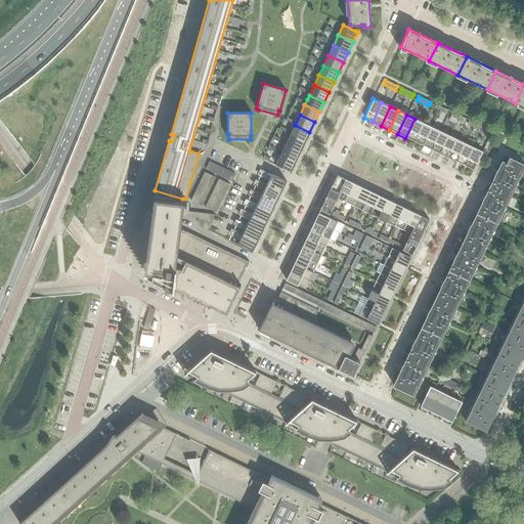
[(423,123),(415,119),(405,138),(413,142),(423,123)]
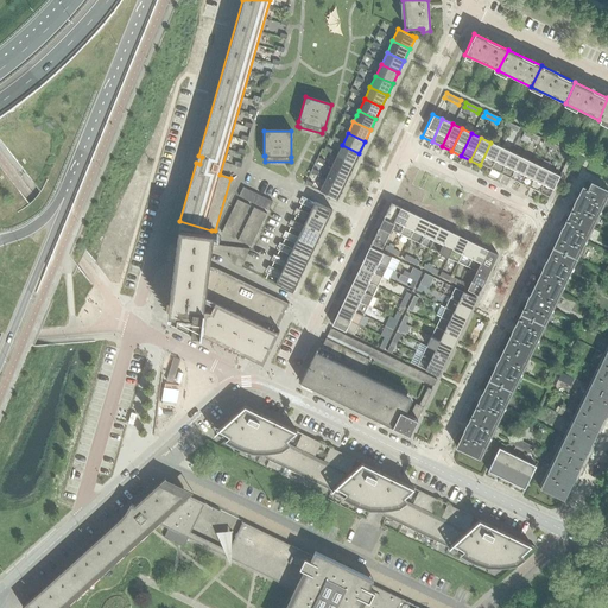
[(500,147),(491,143),(480,165),(489,169),(500,147)]
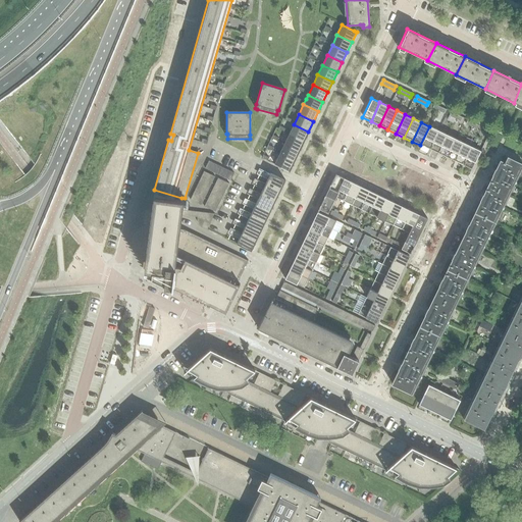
[(294,124),(289,135),(304,142),(308,132),(294,124)]
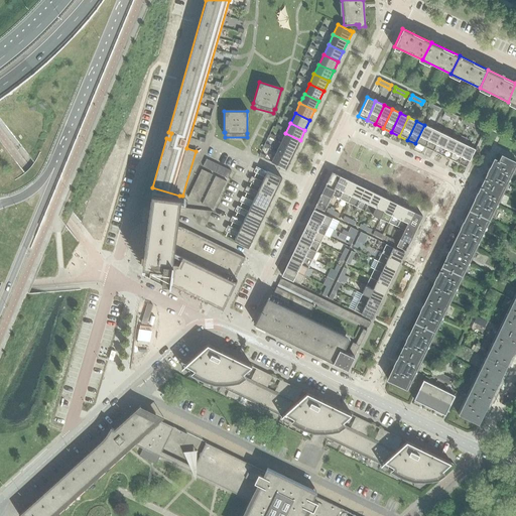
[(432,129),(424,125),(415,143),(423,147),(432,129)]
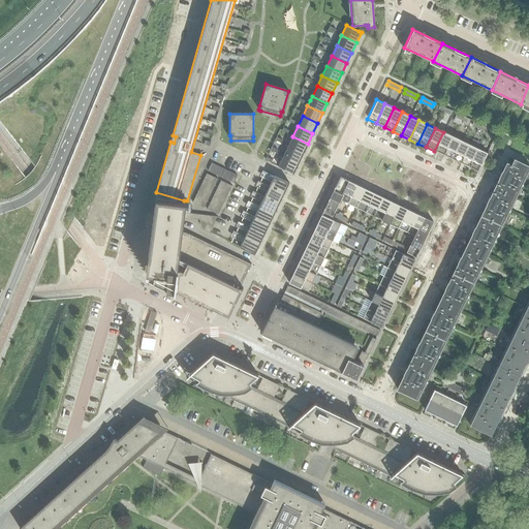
[(452,136),(443,132),(434,151),(443,155),(452,136)]
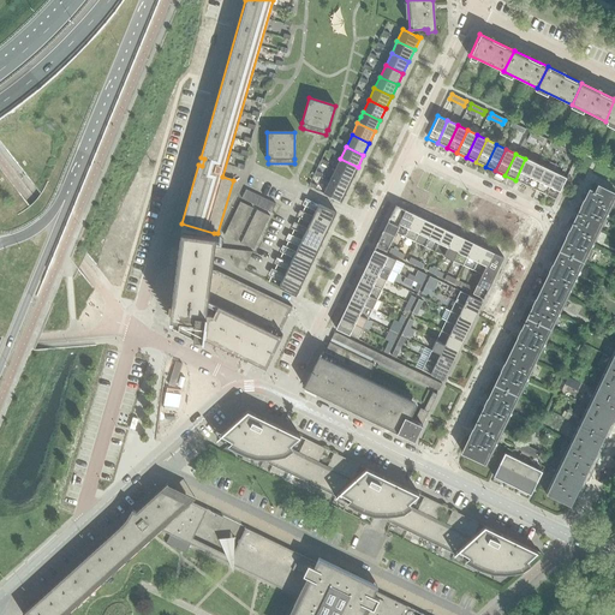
[(358,167),(340,159),(335,169),(352,178),(358,167)]
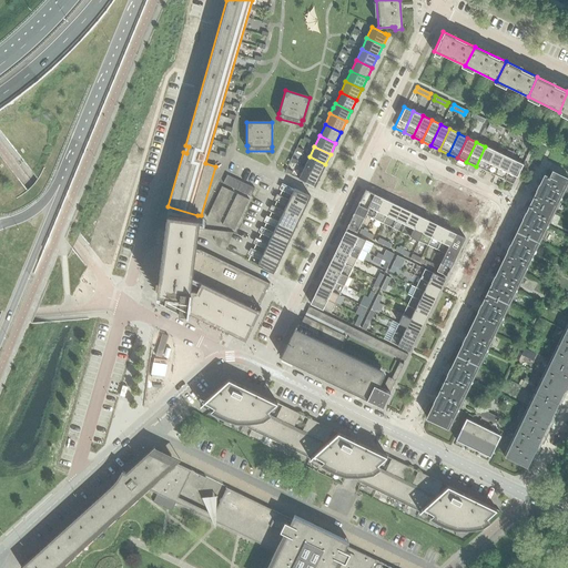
[(495,151),(485,146),(476,166),(485,171),(495,151)]
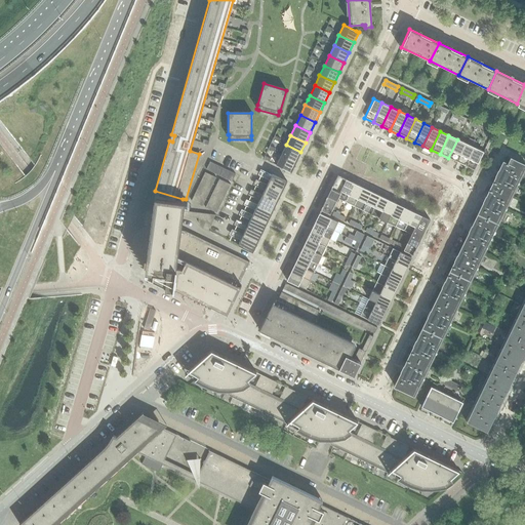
[(466,144),(457,139),(448,158),(456,162),(466,144)]
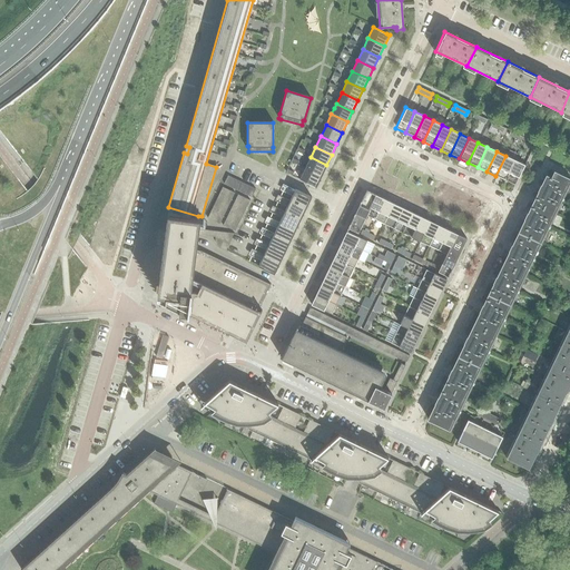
[(514,160),(505,156),(495,176),(504,180),(514,160)]
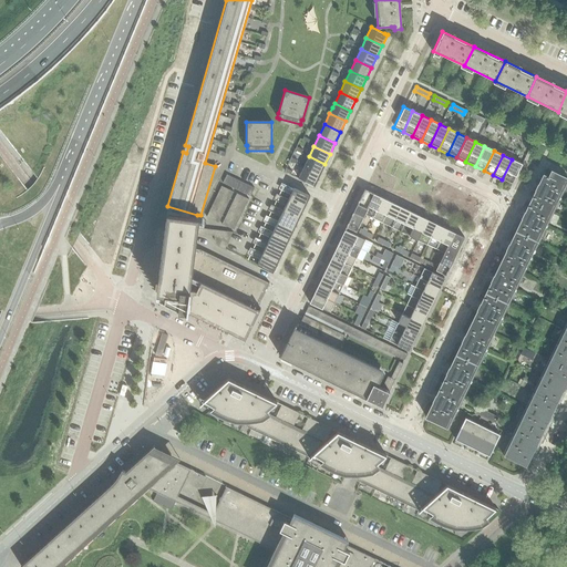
[(309,156),(303,167),(319,175),(325,164),(309,156)]
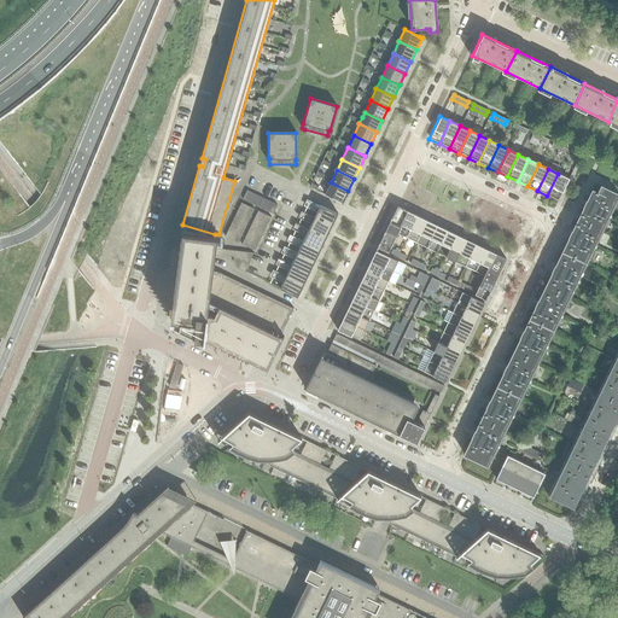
[(567,179),(558,174),(547,196),(557,200),(567,179)]
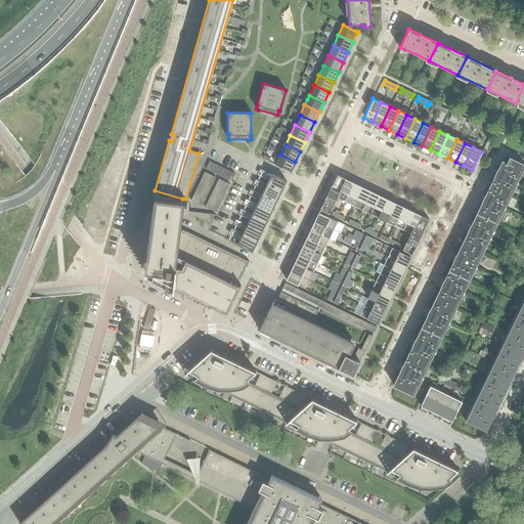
[(295,162),(280,155),(275,165),(290,172),(295,162)]
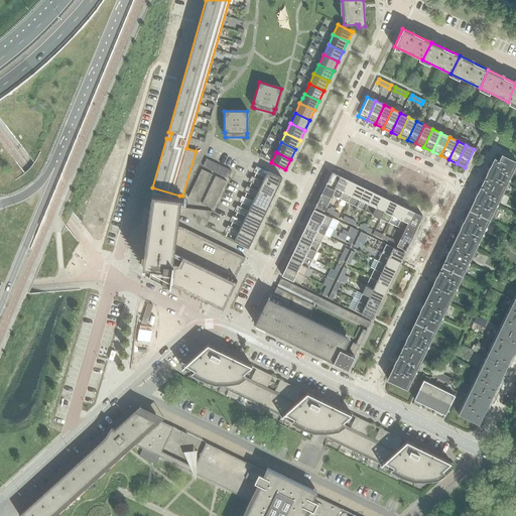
[(481,185),(499,195),(514,162),(502,156),(499,161),(493,159),(481,185)]
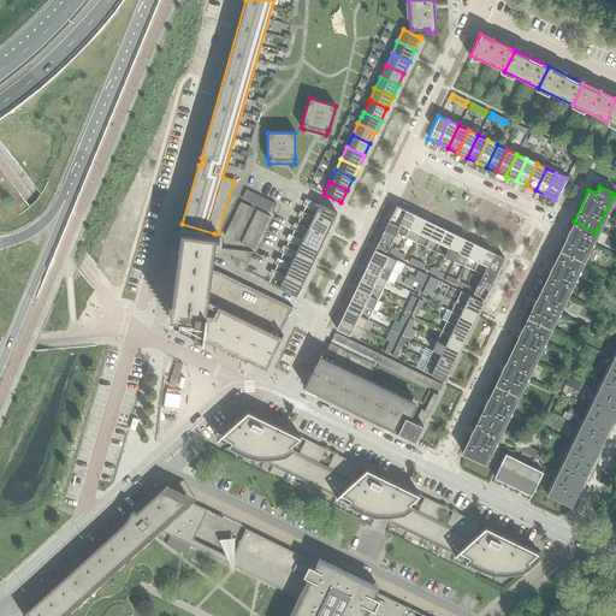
[(144,205),(159,208),(164,191),(149,188),(144,205)]
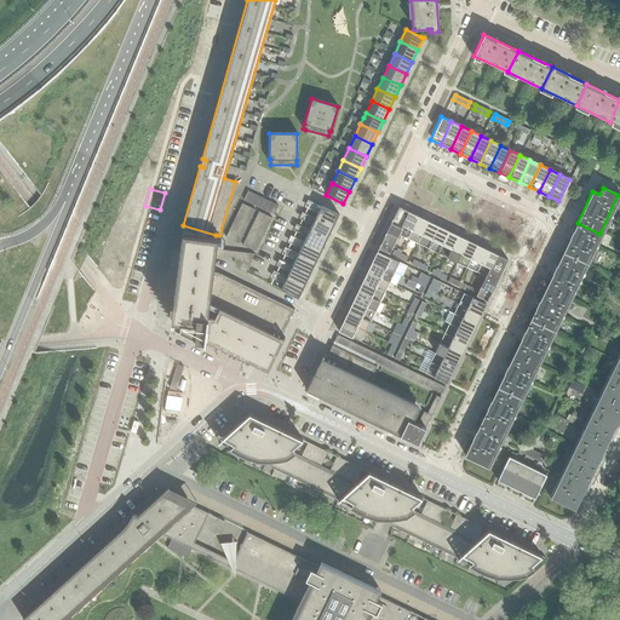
[(247,191),(244,200),(274,214),(277,206),(247,191)]
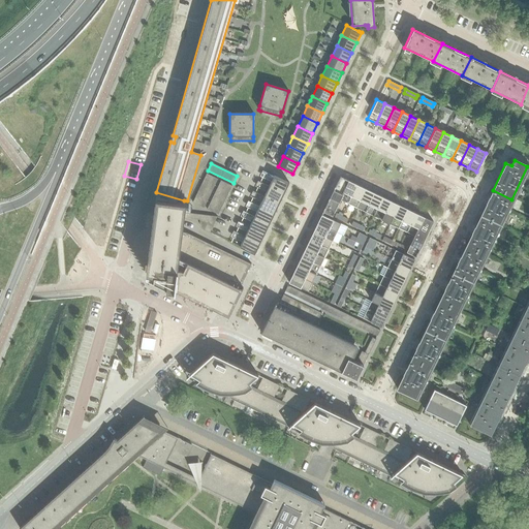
[(206,174),(192,203),(204,208),(217,179),(206,174)]
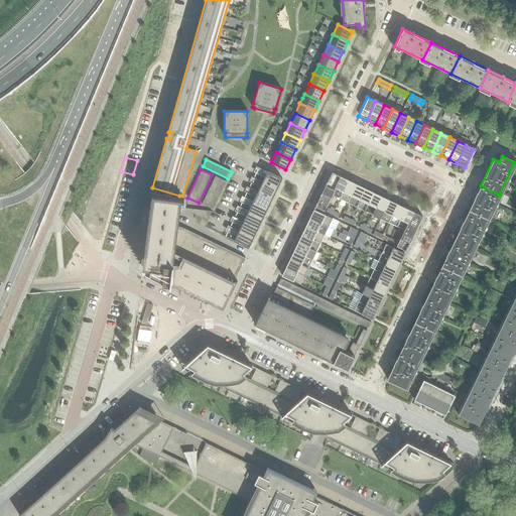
[(262,181),(276,188),(281,178),(281,177),(280,178),(267,171),(262,181)]
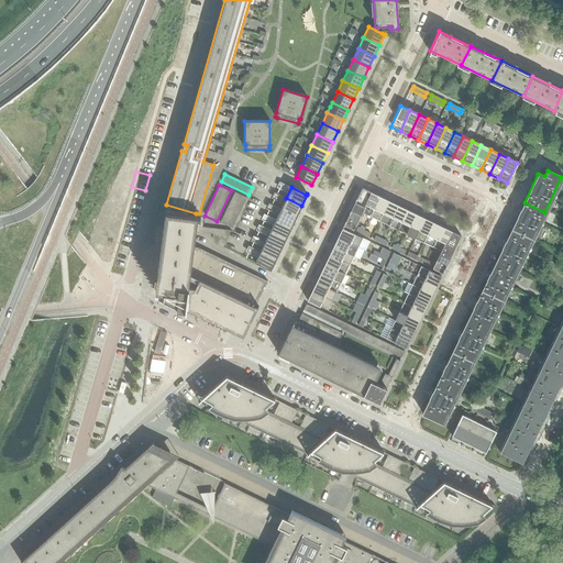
[(352,207),(362,212),(371,192),(361,188),(352,207)]
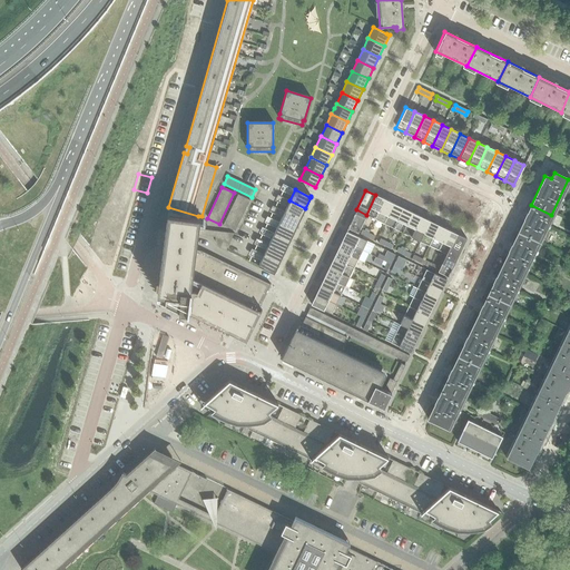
[(223,225),(235,232),(249,200),(237,194),(223,225)]
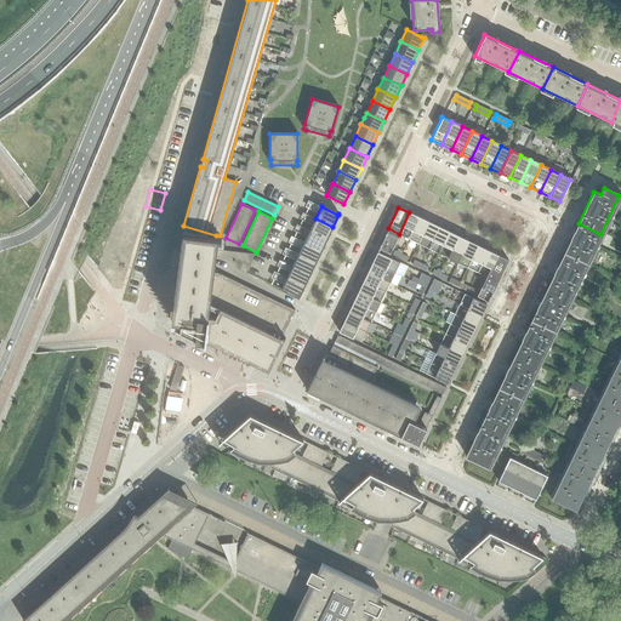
[(419,217),(409,212),(399,234),(398,235),(409,240),(419,217)]
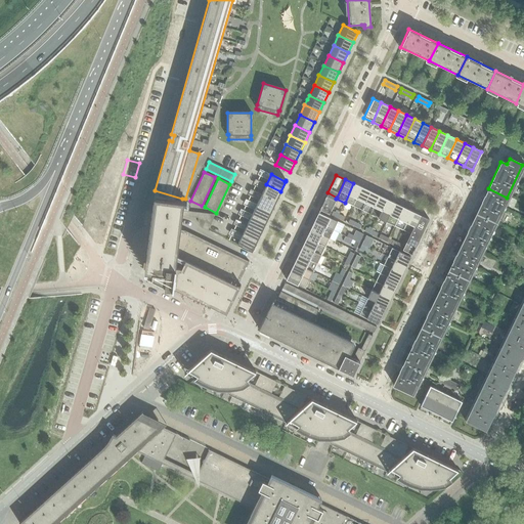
[(361,187),(353,183),(345,203),(352,206),(361,187)]
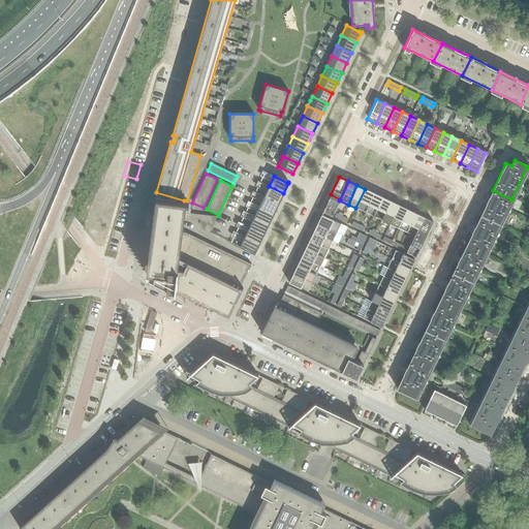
[(269,186),(263,196),(279,204),(283,193),(269,186)]
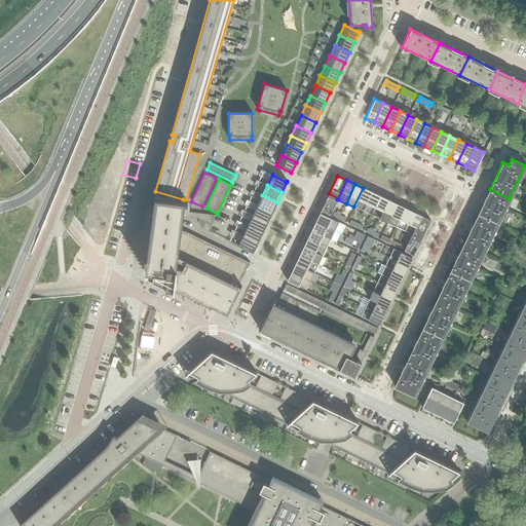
[(371,192),(363,188),(353,207),(362,211),(371,192)]
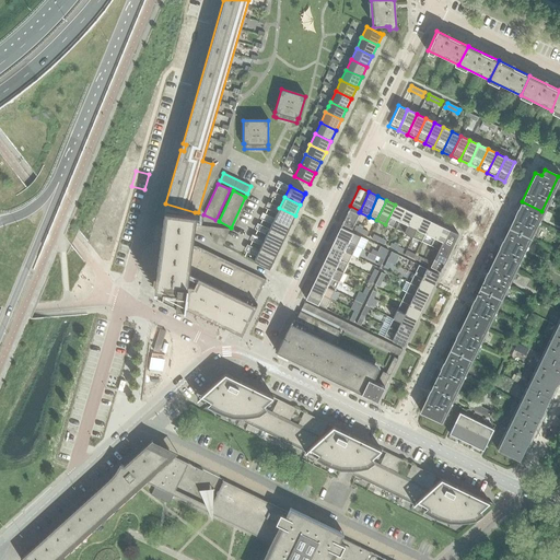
[(526,241),(541,211),(522,201),(506,232),(526,241)]
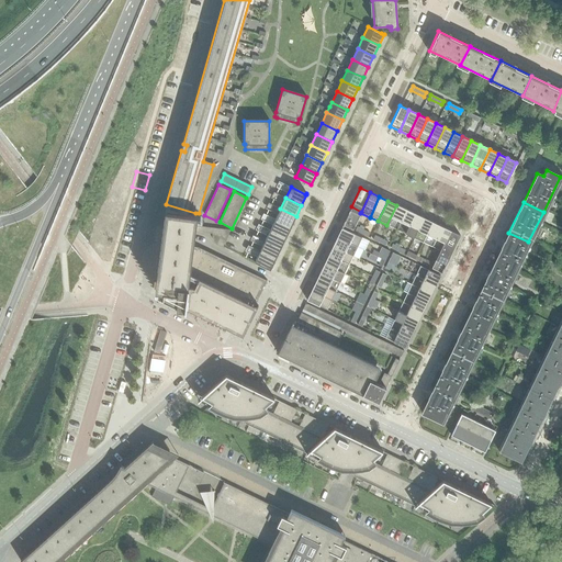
[(405,210),(396,205),(386,225),(395,229),(405,210)]
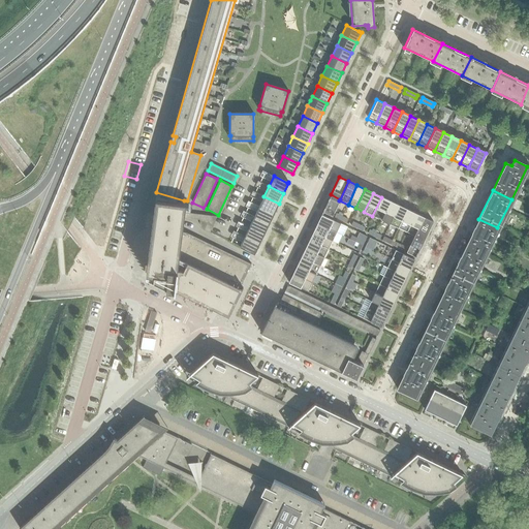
[(339,200),(340,199),(331,194),(321,212),(332,217),(339,200)]
